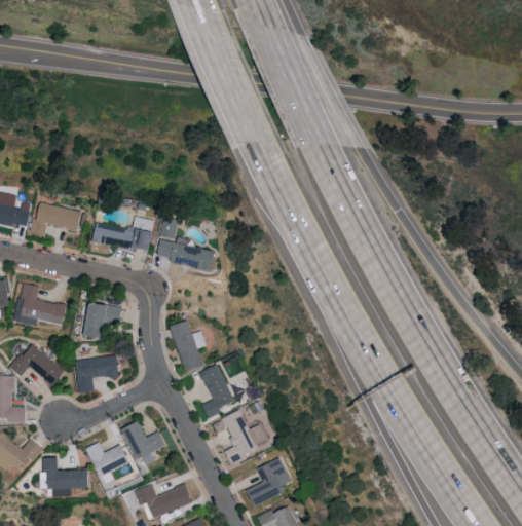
[(0,222),(24,227),(29,205),(13,202),(15,194),(0,191),(0,222)]
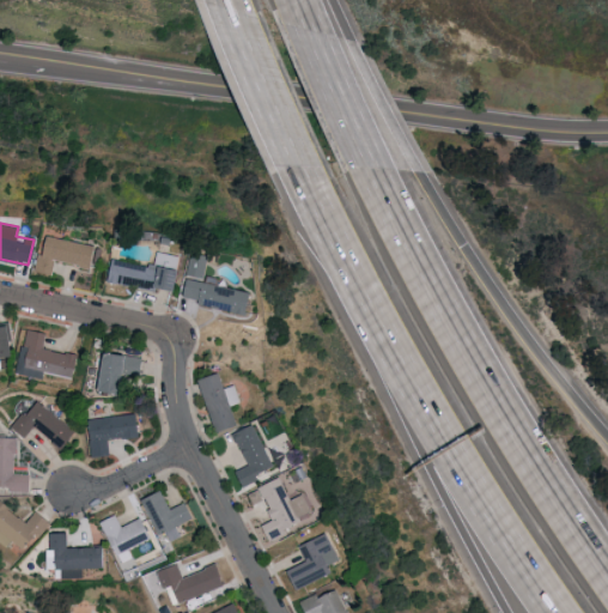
[(50,274),(53,261),(87,267),(92,244),(46,236),(42,253),(35,253),(32,271),(50,274)]
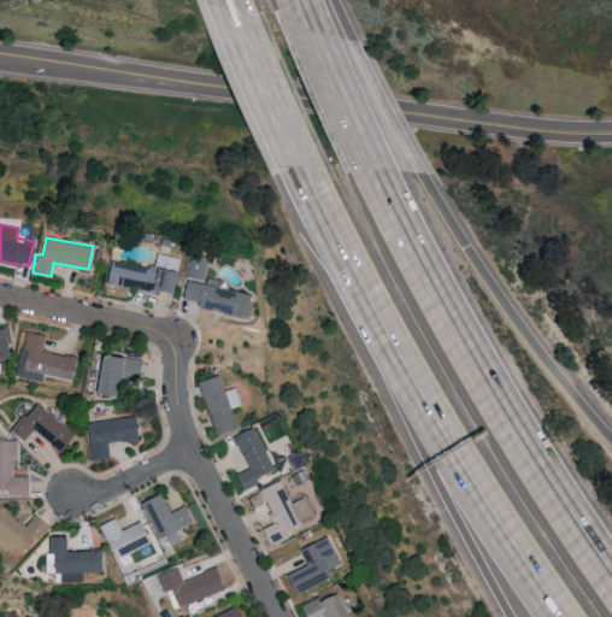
[(176,257),(156,252),(151,269),(113,259),(109,281),(171,295),(177,271),(172,270),(176,257)]
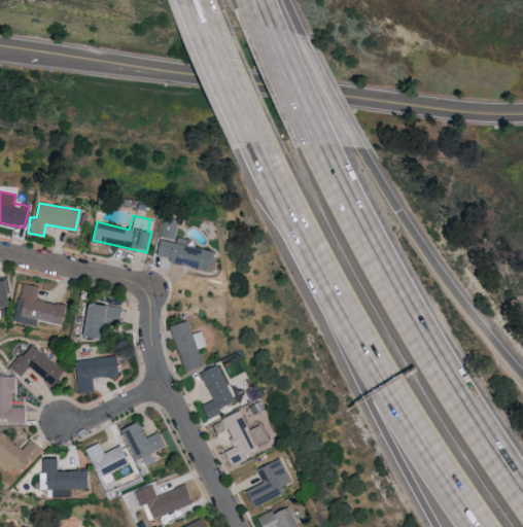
[(176,219),(162,217),(160,237),(174,238),(176,219)]
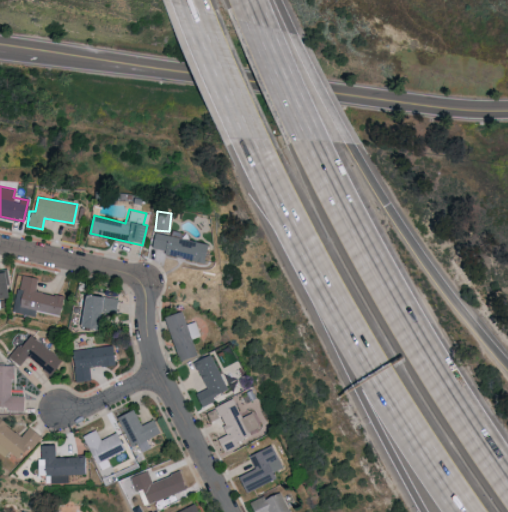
[(205,261),(208,243),(155,233),(151,251),(205,261)]
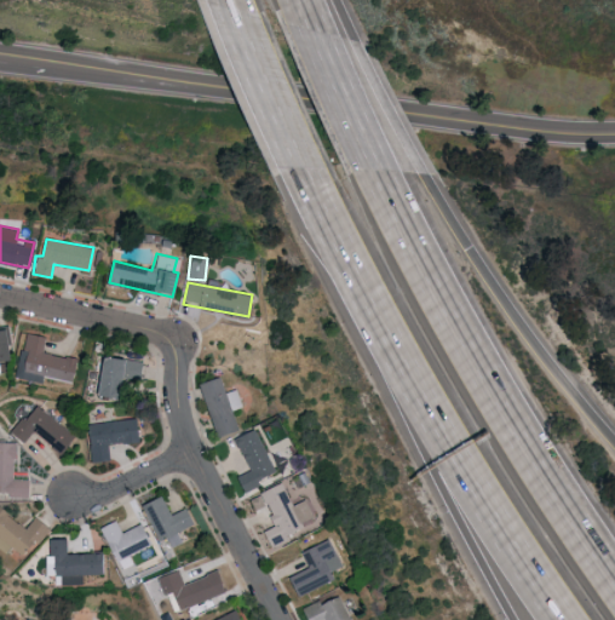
[(0,372),(0,361),(10,360),(5,329),(0,329),(0,372)]
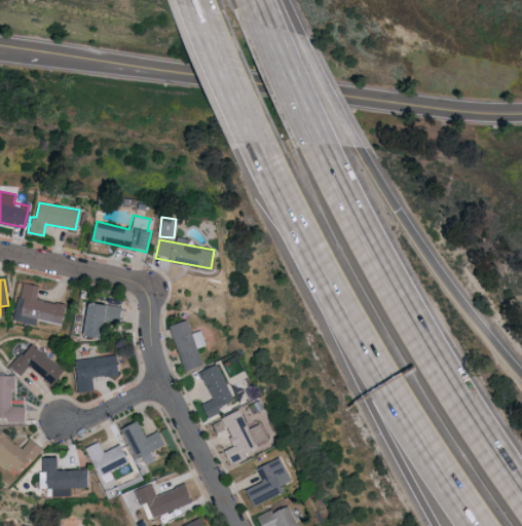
[(60,324),(64,303),(35,298),(38,286),(20,282),(11,320),(34,325),(35,318),(60,324)]
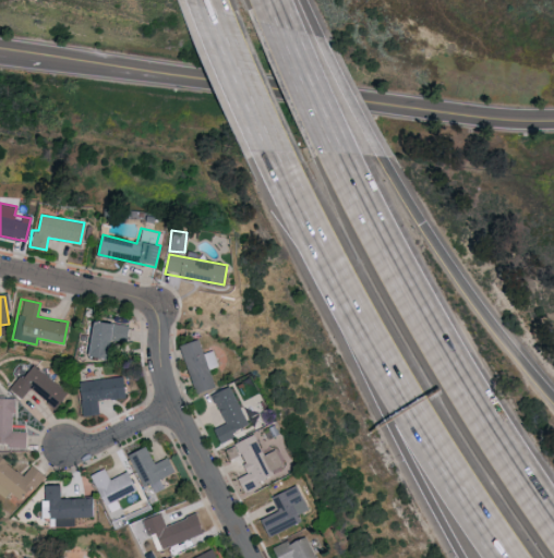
[(127,341),(128,324),(95,322),(93,356),(113,358),(115,341),(127,341)]
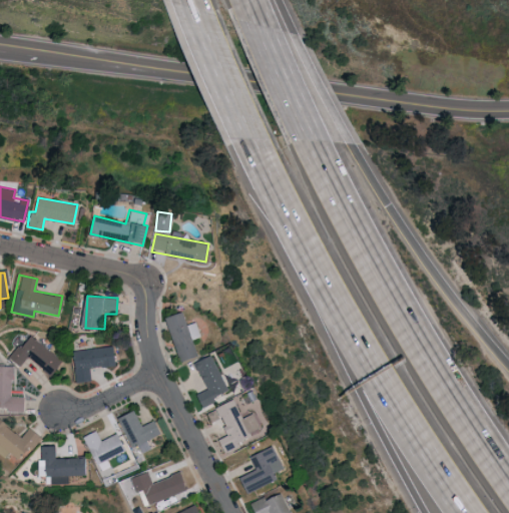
[(196,357),(191,339),(199,337),(195,322),(185,324),(182,313),(166,317),(177,362),(196,357)]
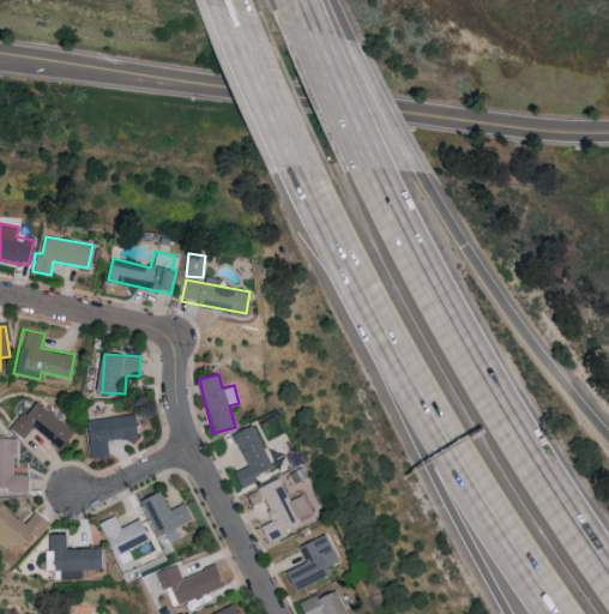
[(31,427),(61,449),(74,429),(35,402),(24,417),(19,413),(10,427),(23,438),(31,427)]
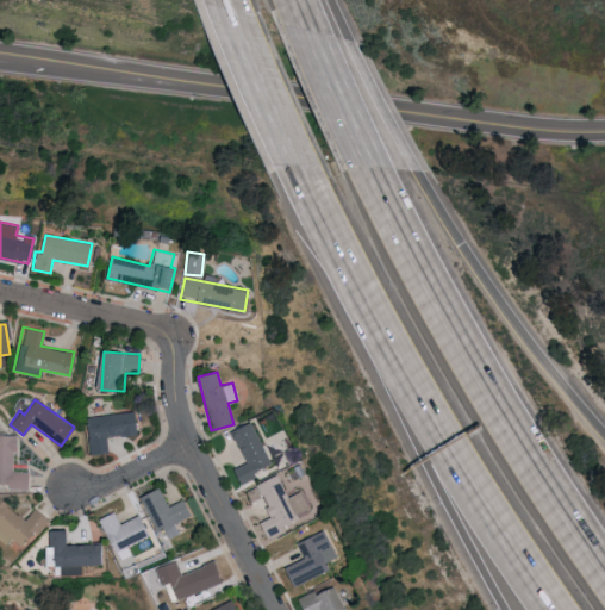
[(91,455),(107,453),(106,437),(137,434),(133,410),(86,417),(91,455)]
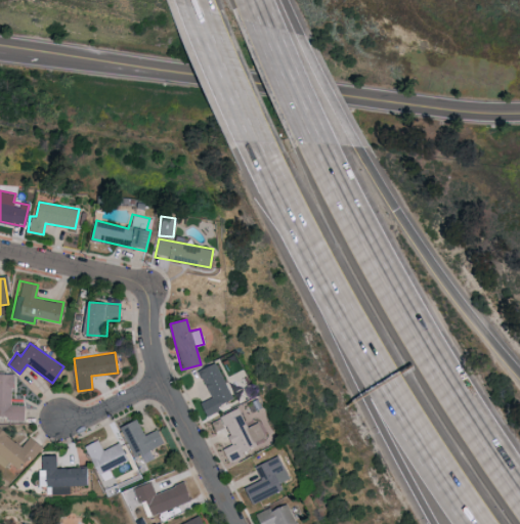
[(232,401),(216,361),(198,369),(210,397),(199,402),(204,413),(232,401)]
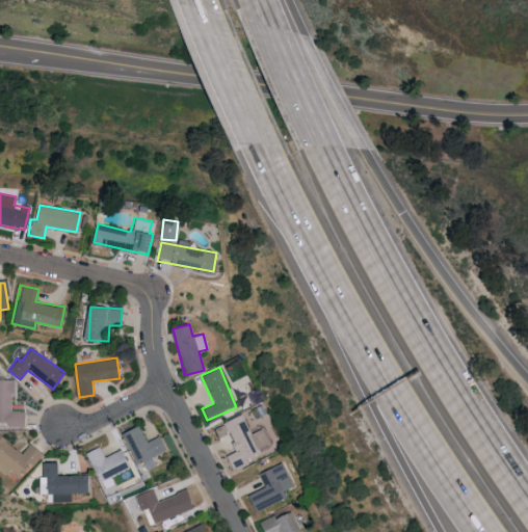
[(0,423),(25,424),(25,410),(11,410),(12,378),(0,377),(0,423)]
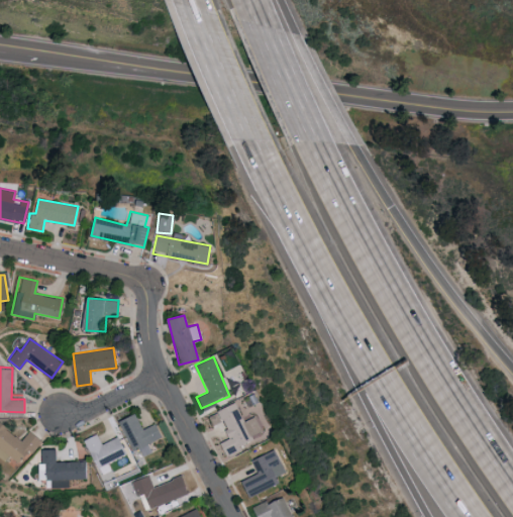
[(224,452),(263,436),(254,416),(242,421),(235,403),(207,414),(211,424),(222,420),(229,437),(219,441),(224,452)]
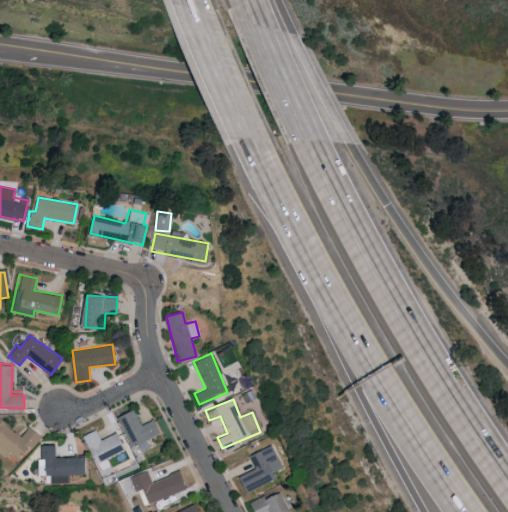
[(146,438),(159,433),(153,419),(140,425),(134,410),(118,416),(130,446),(137,443),(140,451),(149,447),(146,438)]
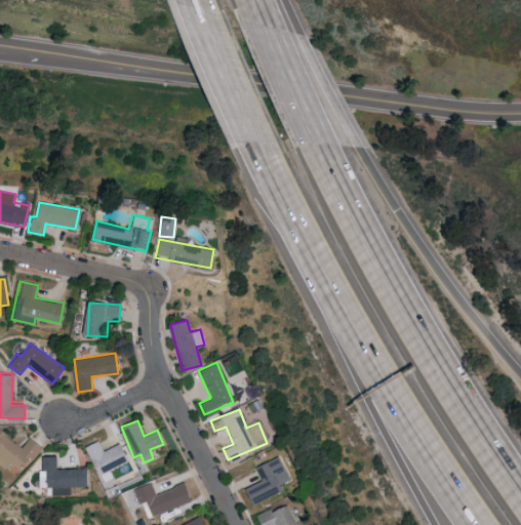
[(0,467),(16,477),(38,444),(27,437),(22,445),(0,432),(0,467)]
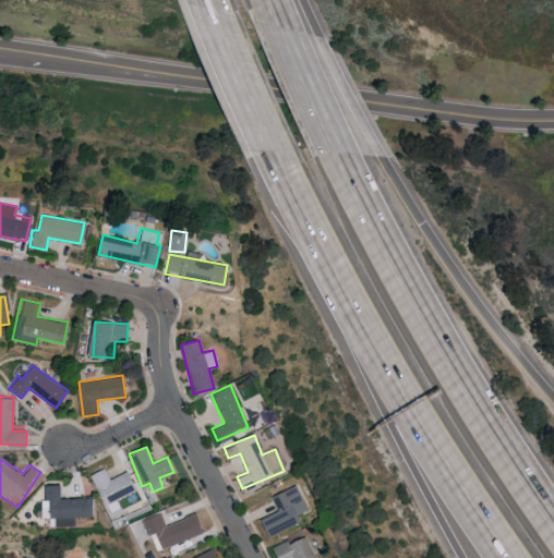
[(93,473),(106,504),(136,490),(128,470),(109,478),(105,469),(93,473)]
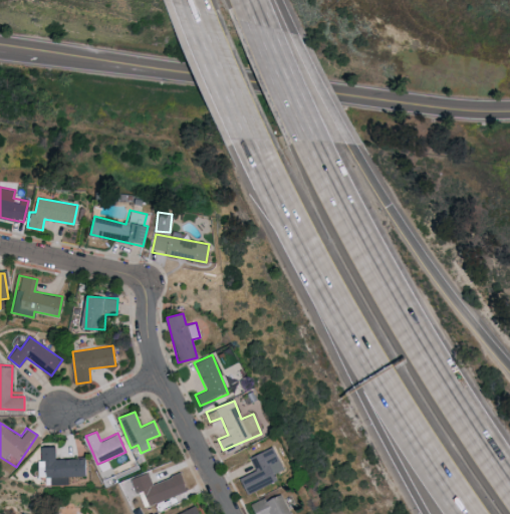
[(84,458),(55,459),(54,446),(38,446),(39,476),(45,476),(45,485),(68,484),(68,476),(85,476),(84,458)]
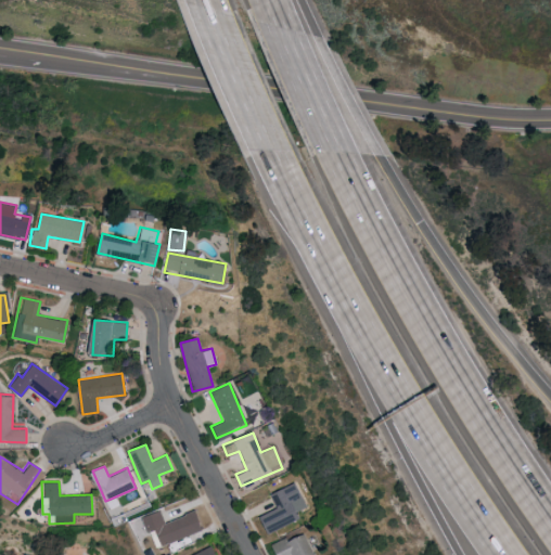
[(305,504),(295,481),(268,493),(274,508),(259,515),(267,531),(299,517),(295,507),(305,504)]
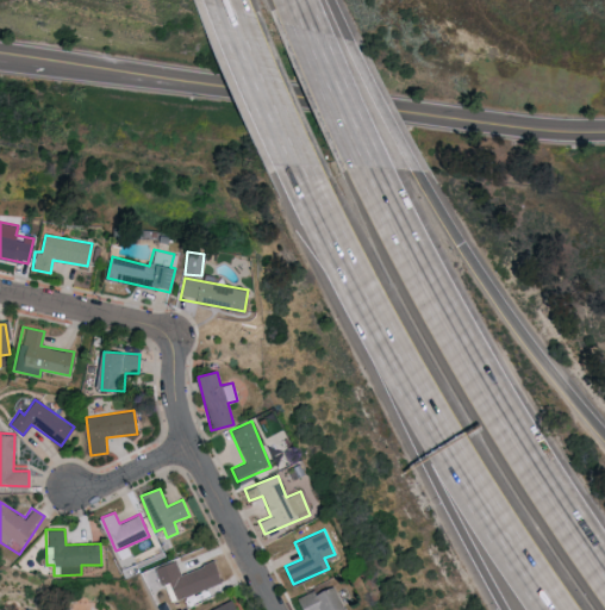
[(223,583),(214,561),(180,574),(175,561),(155,568),(161,585),(169,582),(175,599),(223,583)]
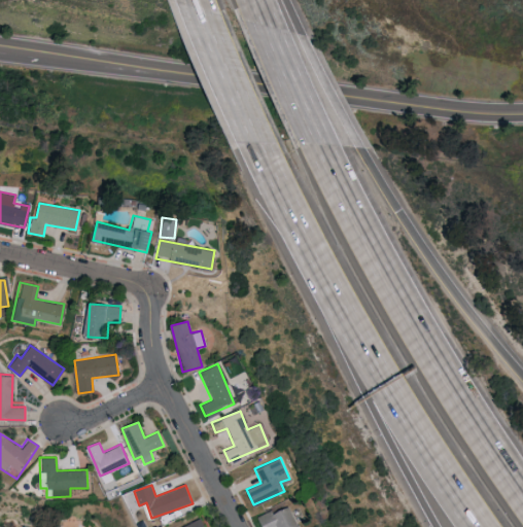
[(260,526),(272,526),(276,526),(298,526),(289,506),(272,514),(270,510),(256,515),(260,526)]
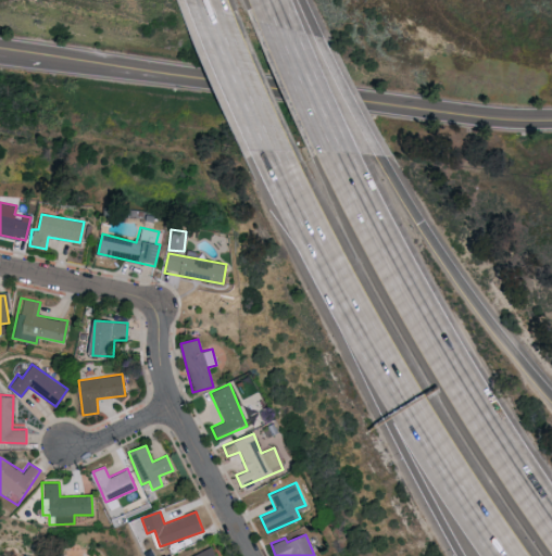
[(187,555),(214,555),(210,545),(187,555)]
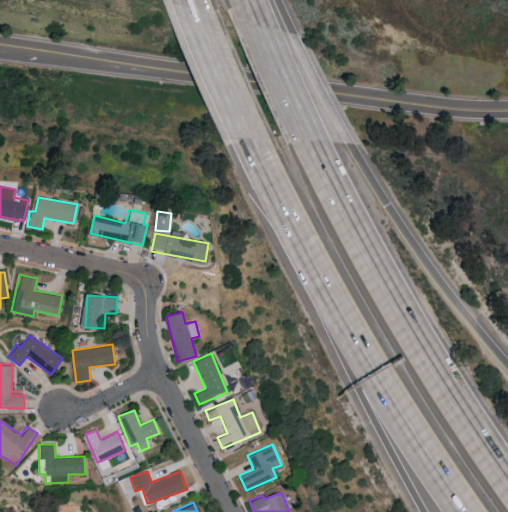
All buildings are outlined.
